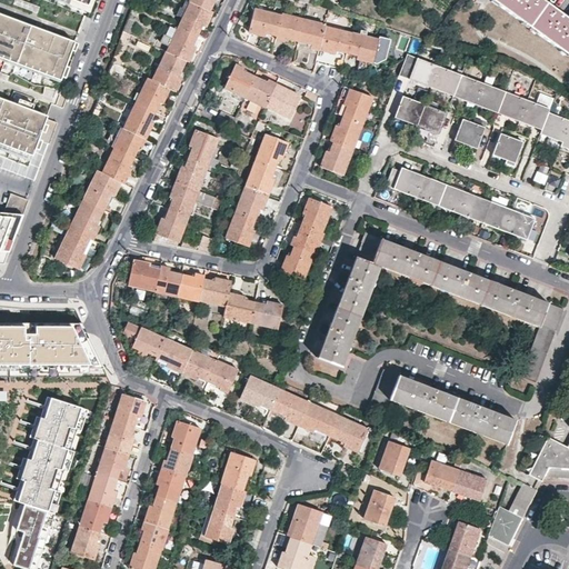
[(89,6),(73,0),(57,0),(90,12),(89,6)]
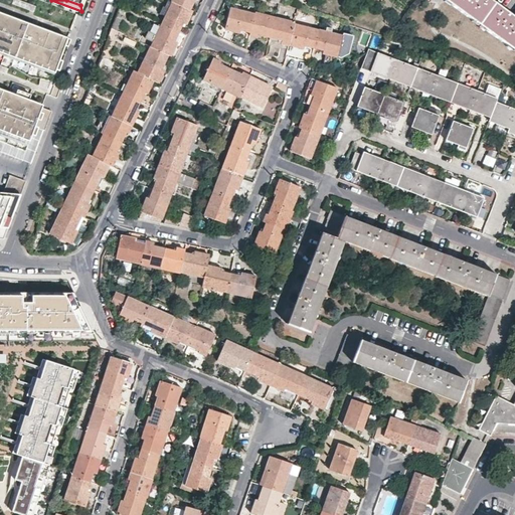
[(167,15),(162,24),(179,32),(183,23),(186,24),(193,11),(190,9),(172,1),(170,0),(169,0),(163,13),(167,15)]
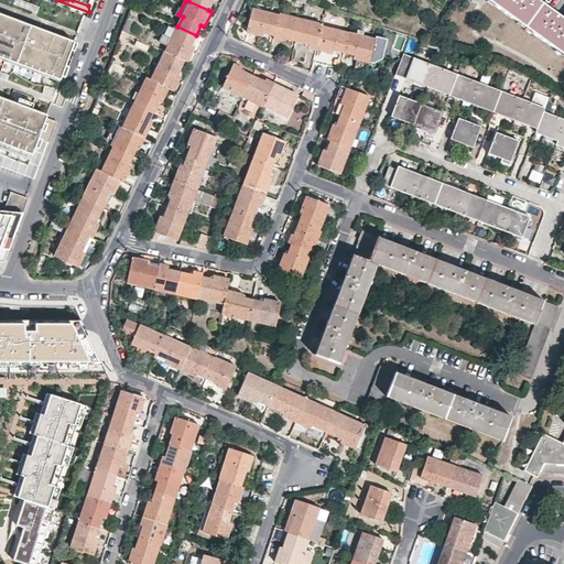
[(187,0),(188,1),(208,10),(213,0),(216,1),(216,0),(187,0)]
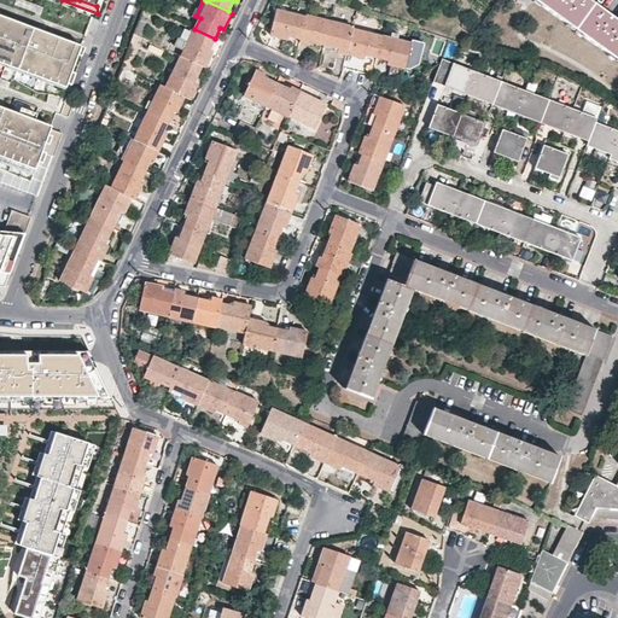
[(617,22),(587,0),(532,0),(616,59),(617,56),(617,22)]
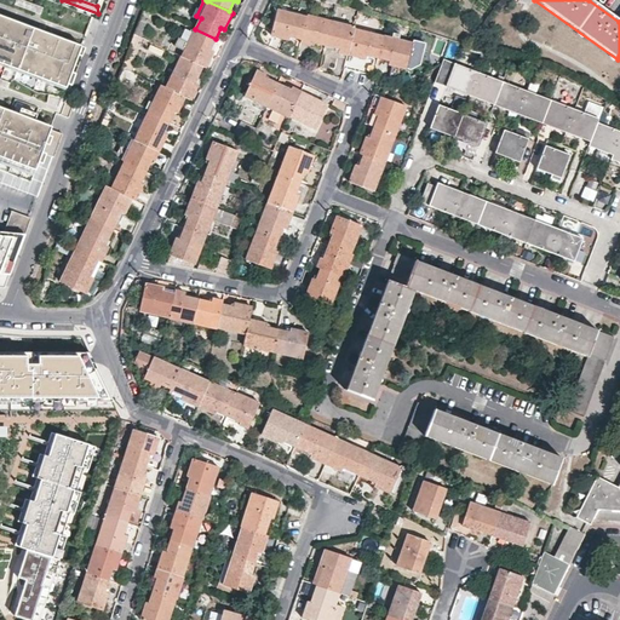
[(300,39),(306,17),(277,10),(271,35),(290,40),(291,36),(300,39)]
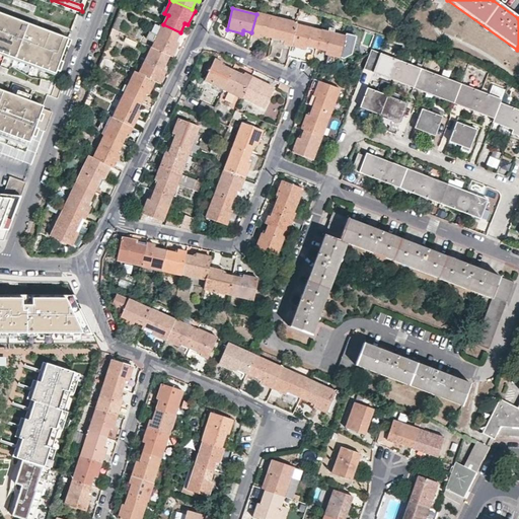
[(0,48),(57,70),(61,59),(63,53),(60,51),(62,44),(66,45),(69,47),(72,39),(39,26),(36,30),(32,29),(30,27),(22,24),(24,20),(0,11),(0,48)]
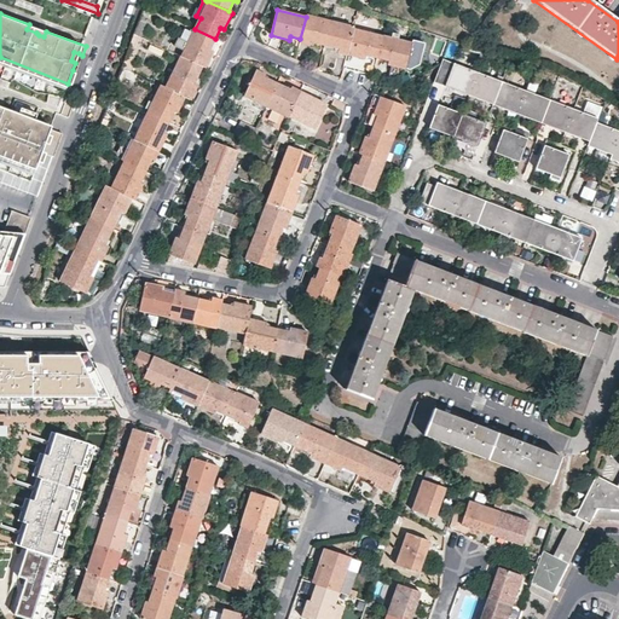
[(310,45),(311,41),(324,45),(330,22),(306,16),(306,17),(300,39),(299,42),(310,45)]
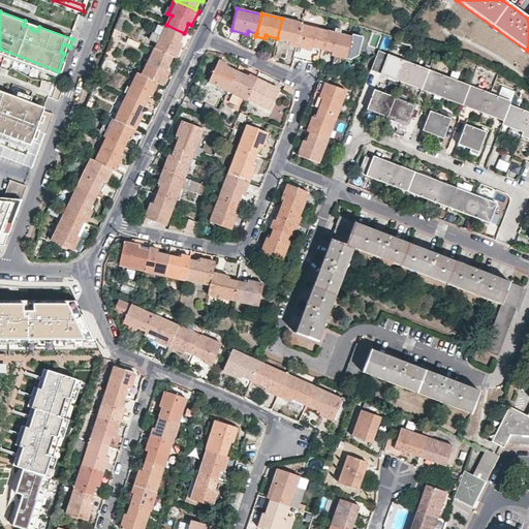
[(125,21),(120,18),(116,29),(120,31),(125,21)]
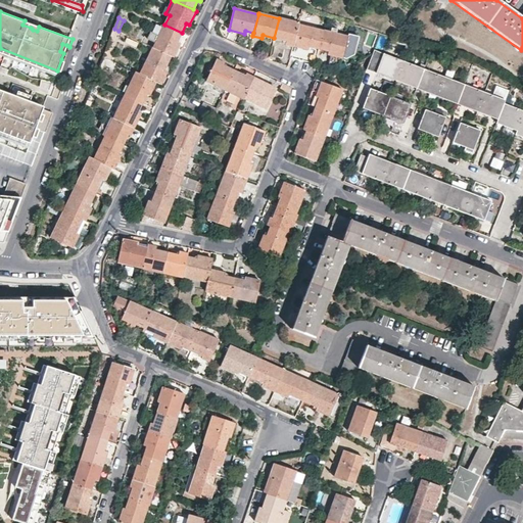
[(279,18),(274,38),(285,42),(285,44),(293,46),(298,25),(298,24),(279,18)]
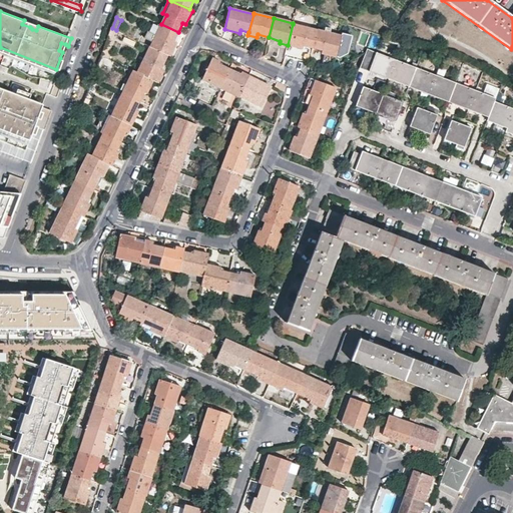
[(22,24),(30,27),(32,29),(36,30),(38,26),(24,20),(22,24)]
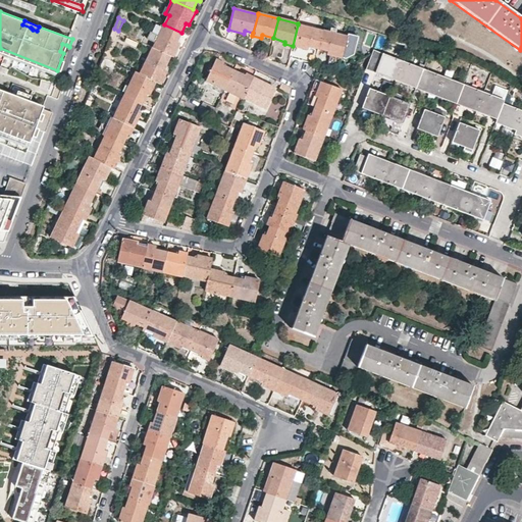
[(150,32),(158,36),(163,28),(154,23),(150,32)]
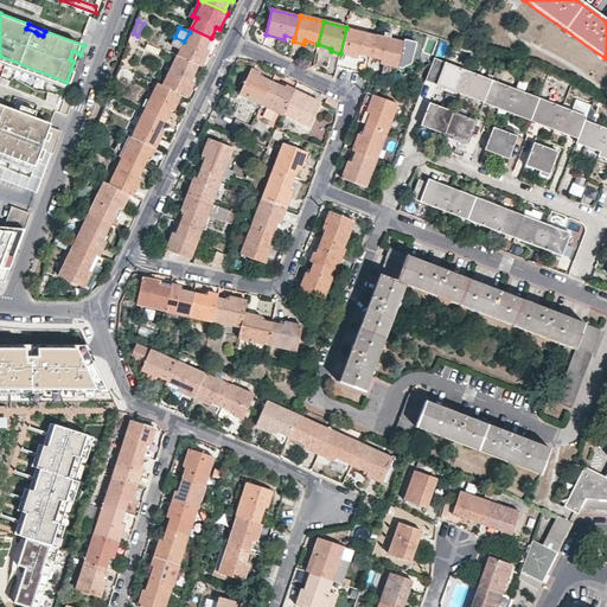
[(191,29),(190,32),(184,42),(174,37),(172,44),(181,49),(178,55),(198,64),(202,66),(209,50),(205,49),(211,38),(191,29)]
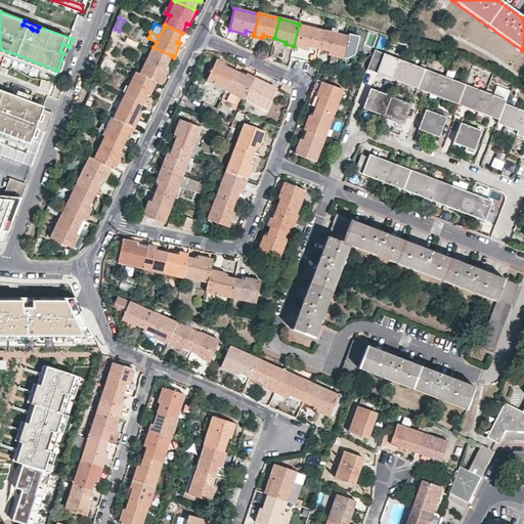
[(309,50),(310,47),(319,50),(323,32),(299,25),(294,46),(309,50)]
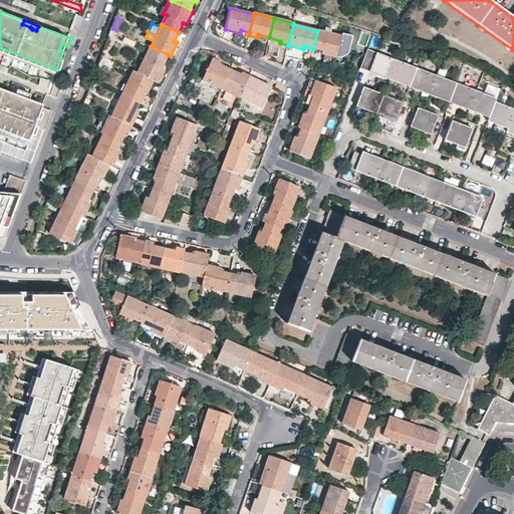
[(317,31),(313,49),(322,51),(322,54),(337,58),(342,37),(317,31)]
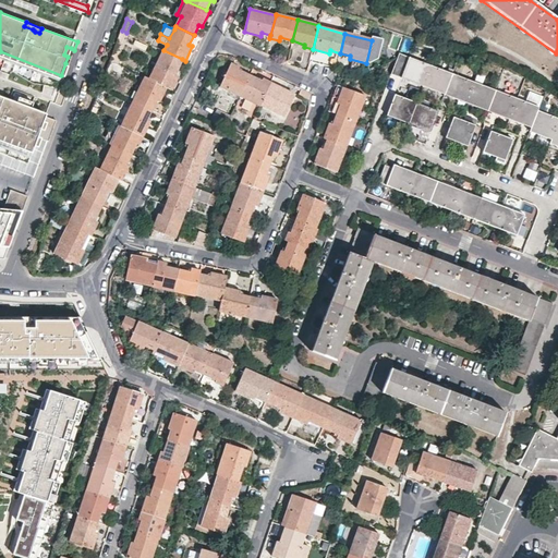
[(176,74),(182,59),(164,50),(162,50),(149,79),(167,87),(171,89),(179,75),(176,74)]
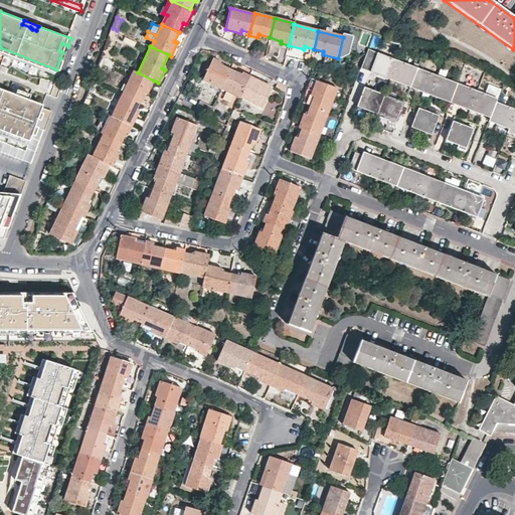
[(0,51),(55,72),(56,69),(0,47),(0,51)]
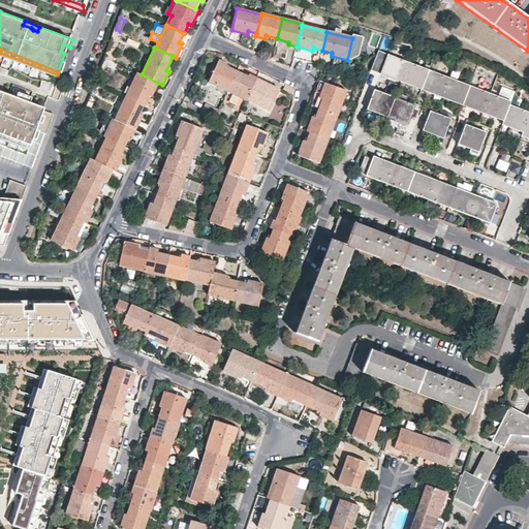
[(380,68),(385,52),(377,50),(373,66),(380,68)]
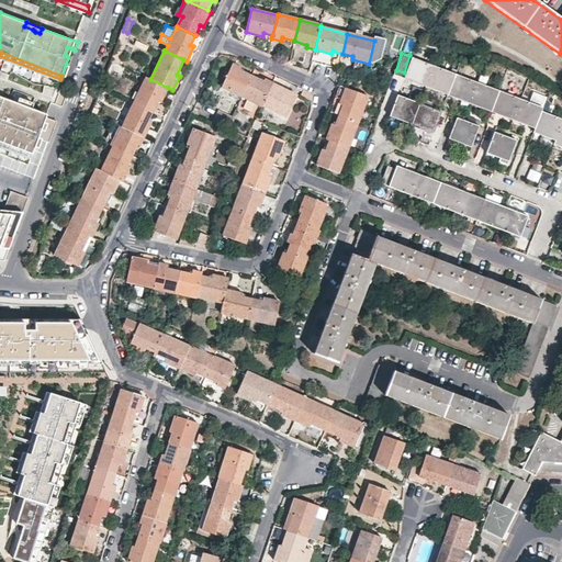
[(413,79),(412,82),(425,88),(434,66),(412,57),(404,76),(413,79)]
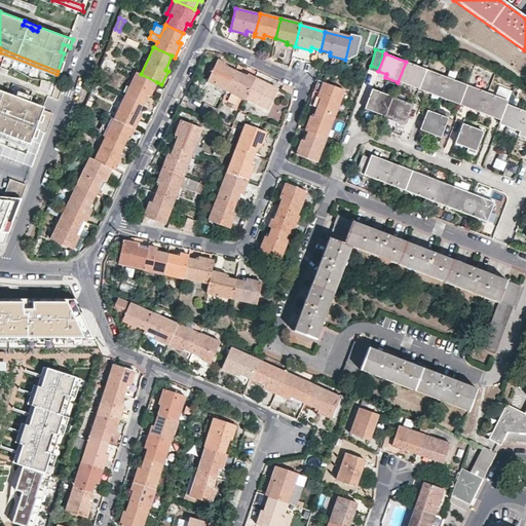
[(0,65),(8,67),(10,58),(2,57),(0,65)]
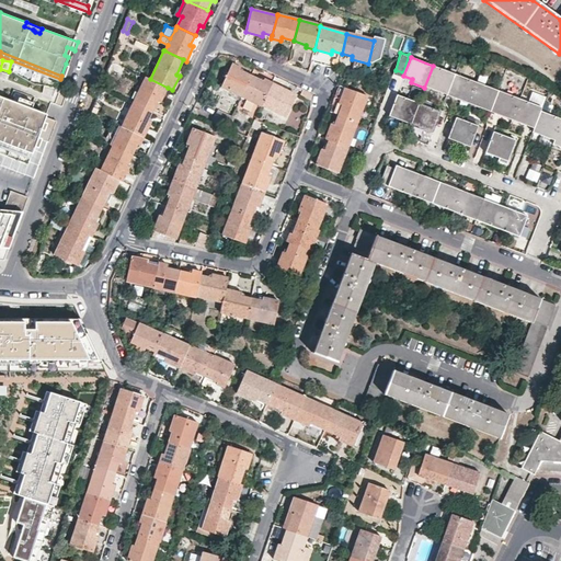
[(250,76),(239,70),(240,68),(231,64),(220,87),(240,96),(250,76)]
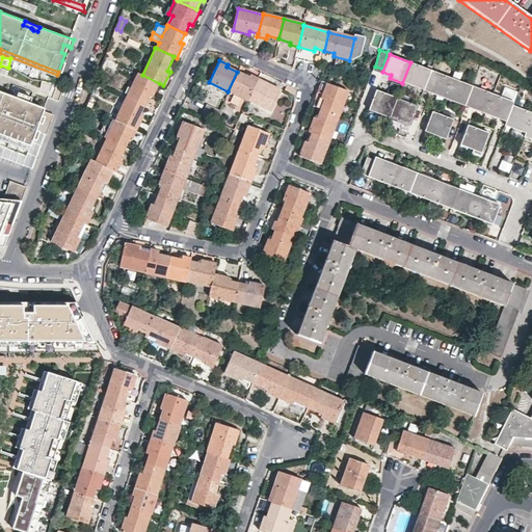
[(417,84),(424,87),(431,70),(410,62),(402,83),(416,87),(417,84)]
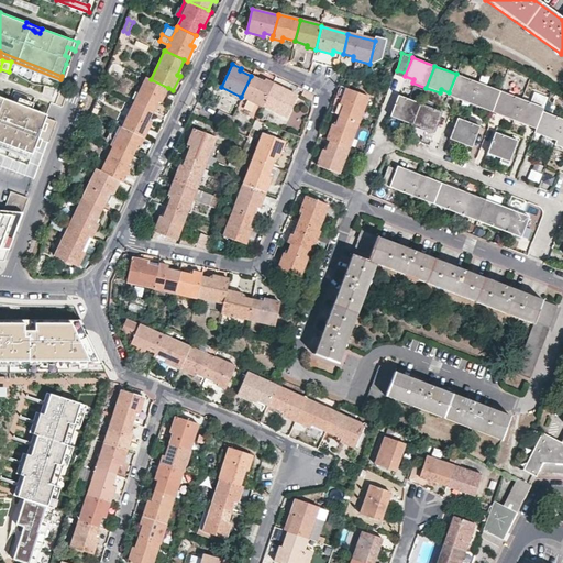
[(457,95),(455,99),(470,105),(478,83),(456,74),(449,92),(457,95)]
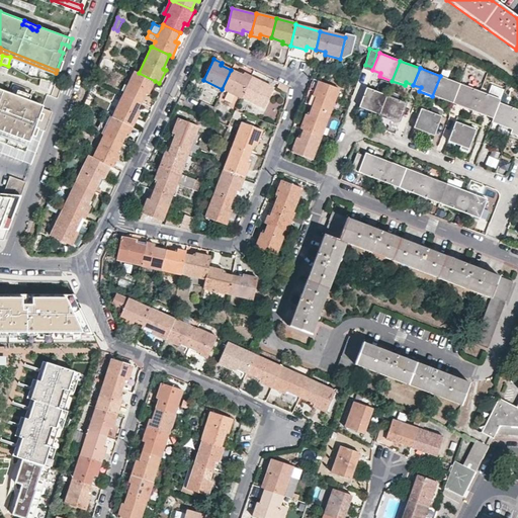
[(242,75),(231,70),(222,89),(228,92),(236,96),(241,98),(242,97),(250,79),(251,77),(243,73),(242,75)]
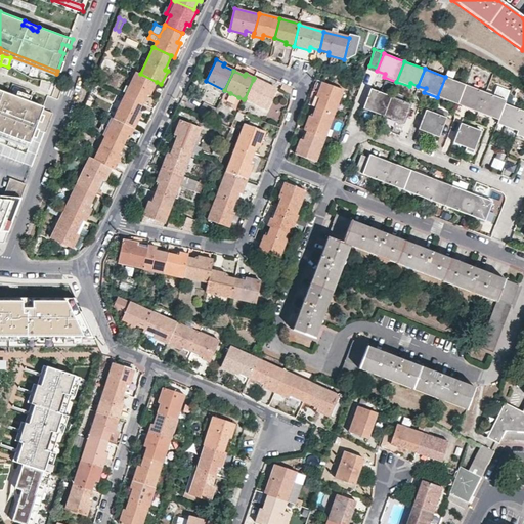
[(136,72),(125,95),(142,103),(147,94),(150,95),(157,82),(140,74),(136,72)]
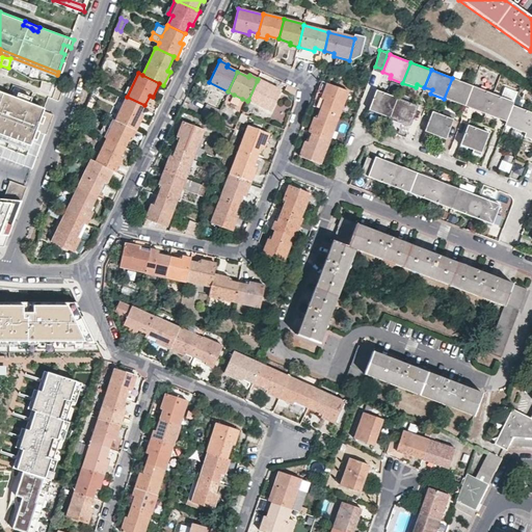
[(467,104),(473,86),(452,78),(444,99),(457,104),(458,101),(467,104)]
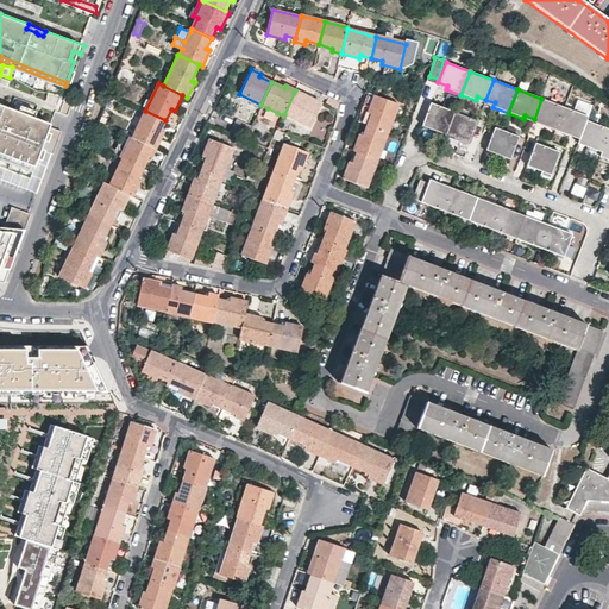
[(305,98),(294,93),(284,114),(311,127),(322,104),(306,95),(305,98)]
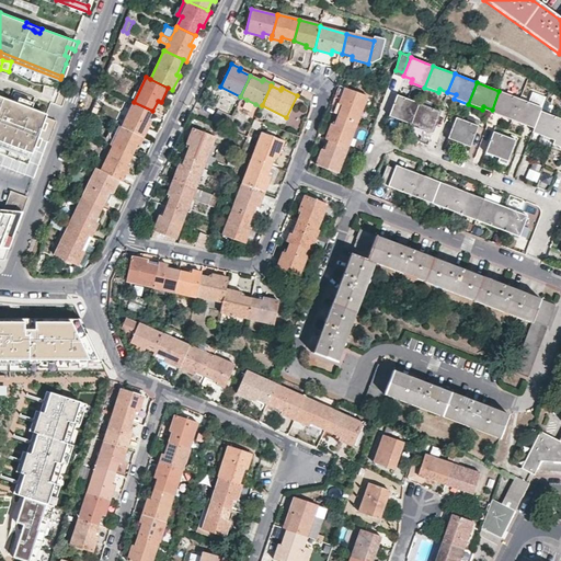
[(367,96),(345,89),(339,104),(335,114),(339,115),(357,122),(367,96)]
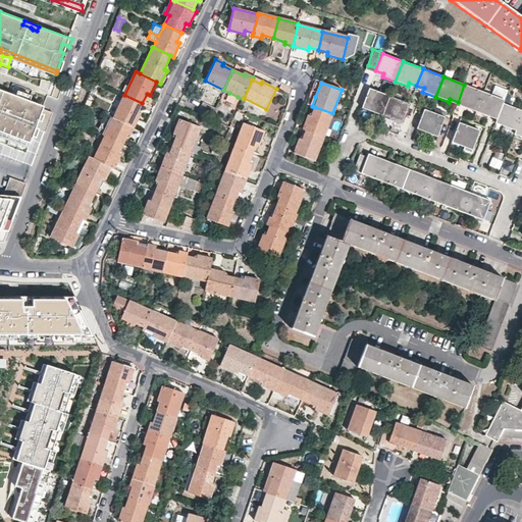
[(466,105),(464,108),(476,113),(483,92),(464,85),(458,102),(466,105)]
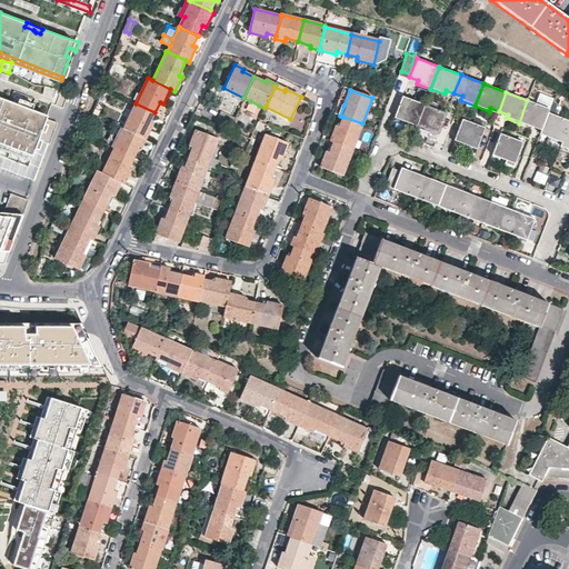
[(60,93),(56,105),(63,108),(68,96),(60,93)]
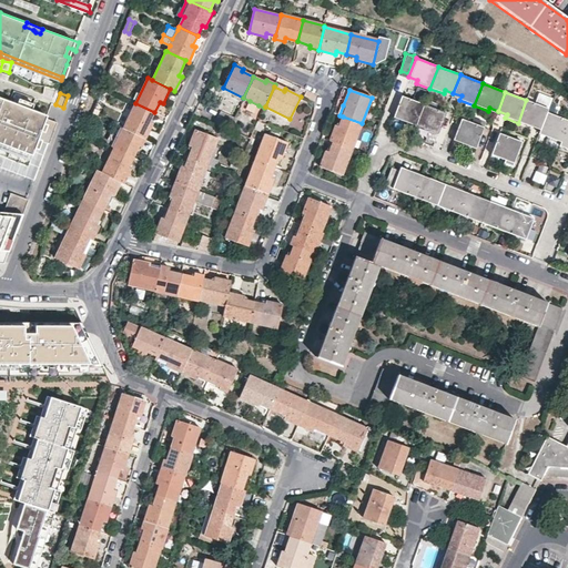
[(9,101),(0,97),(0,102),(7,105),(9,101)]
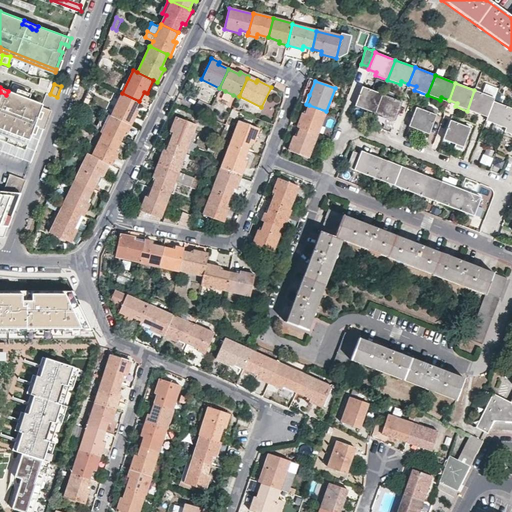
[(366,109),(368,106),(375,110),(381,94),(362,87),(355,105),(366,109)]
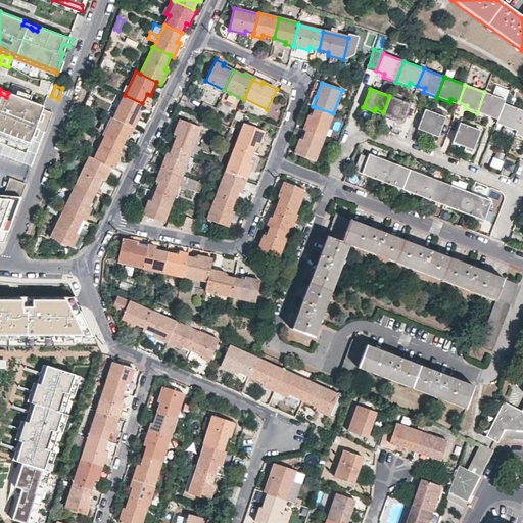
[(29,100),(31,96),(17,91),(16,95),(29,100)]
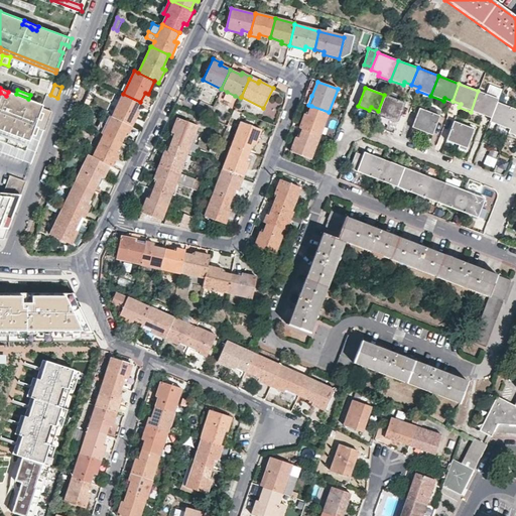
[(491,115),(497,102),(498,99),(478,91),(471,112),(482,116),(484,113),(491,115)]
